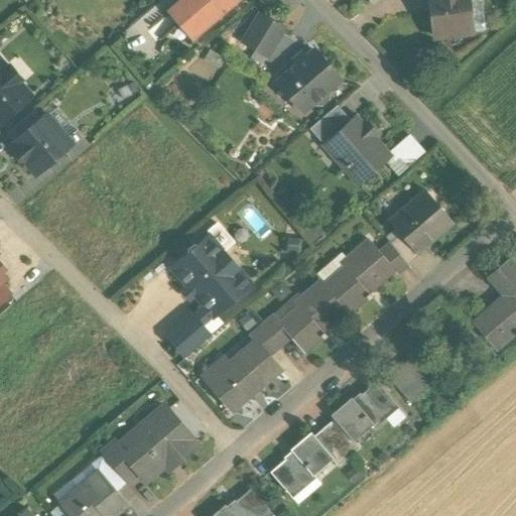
[(180,0),(166,12),(190,40),(238,0),(180,0)]
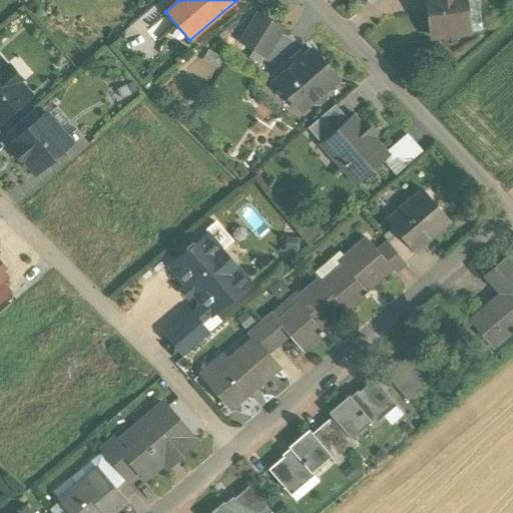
[(427,0),(427,1),(431,1),(432,8),(429,11),(432,38),(468,33),(463,0),(427,0)]
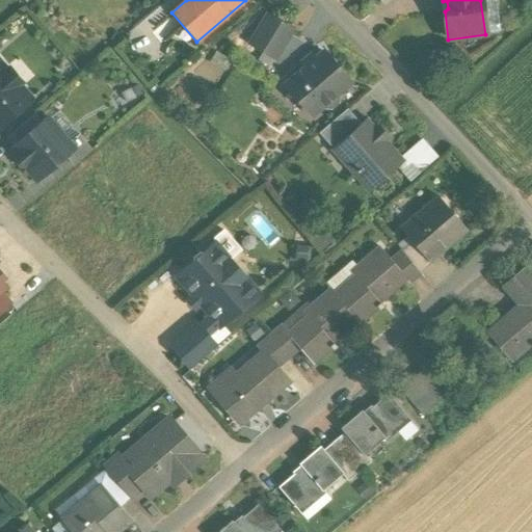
[(292,30),(267,16),(249,44),(274,59),(292,30)]
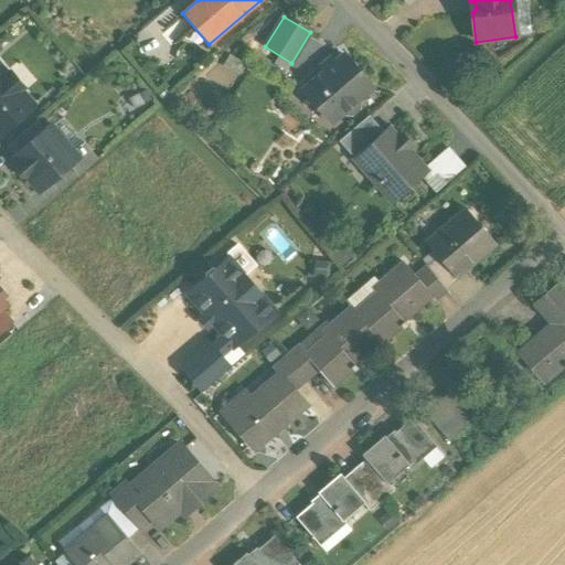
[(343,56),(304,91),(331,123),(342,113),(351,114),(356,109),(356,100),(371,88),(343,56)]
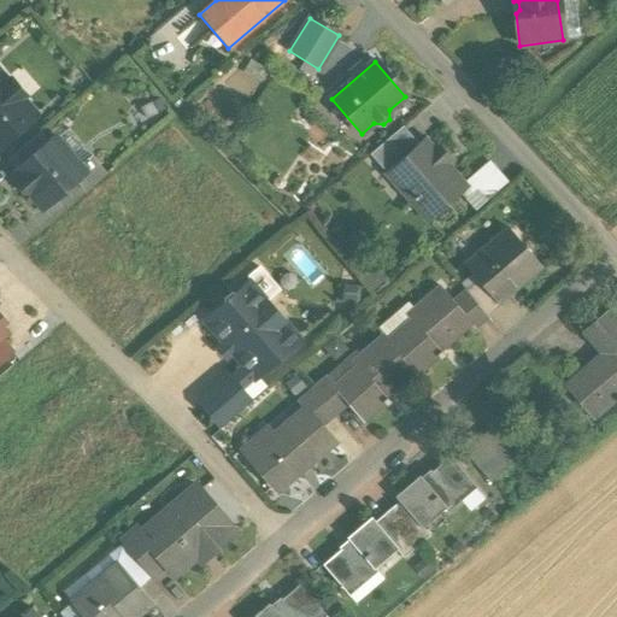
[(9,83),(0,72),(0,146),(36,115),(22,98),(25,95),(13,80),(9,83)]
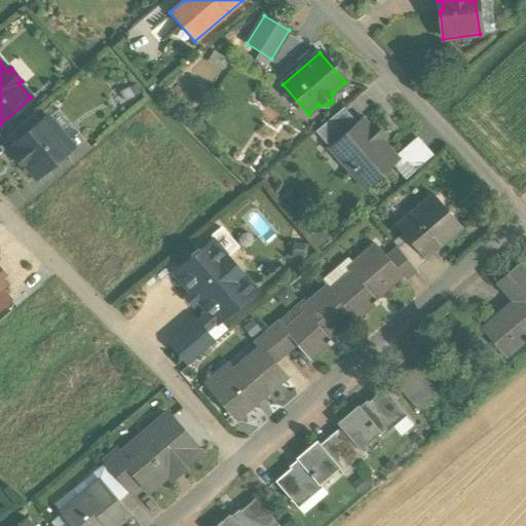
[(343,108),(314,132),(329,149),(357,124),(343,108)]
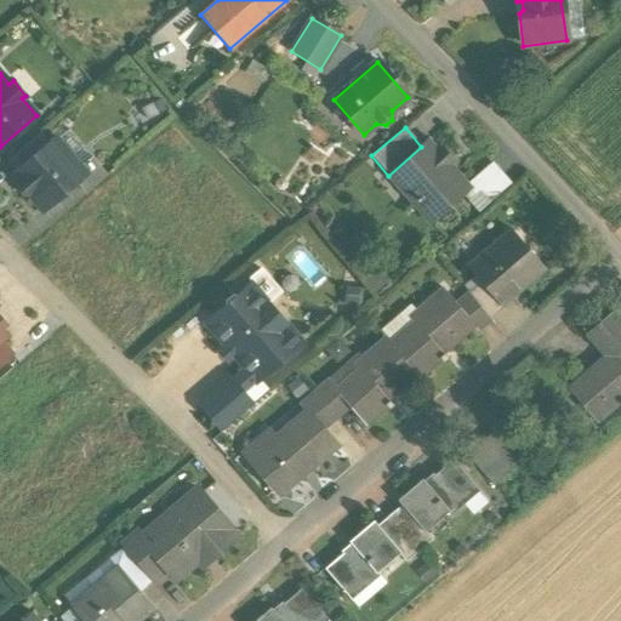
[(40,132),(7,160),(17,171),(50,143),(40,132)]
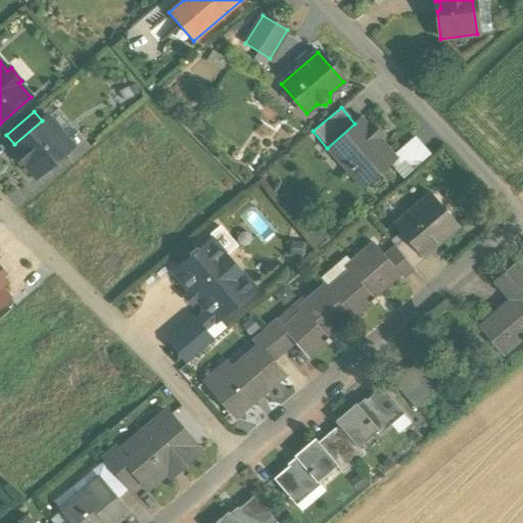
[(14,144),(11,147),(36,177),(63,153),(72,146),(67,141),(47,116),(42,121),(14,144)]
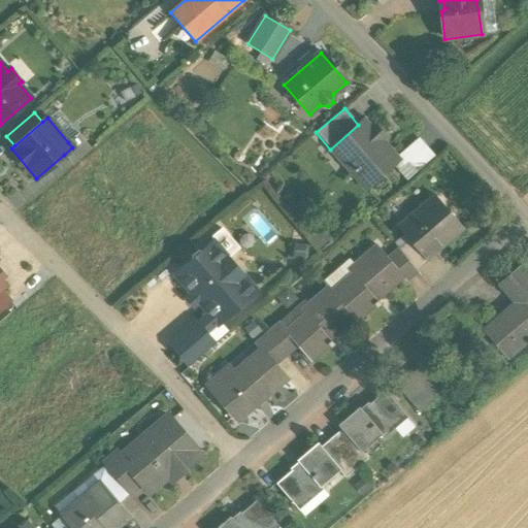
[(371,129),(363,121),(358,125),(330,150),(365,189),(398,160),(380,139),(383,136),(374,126),(371,129)]
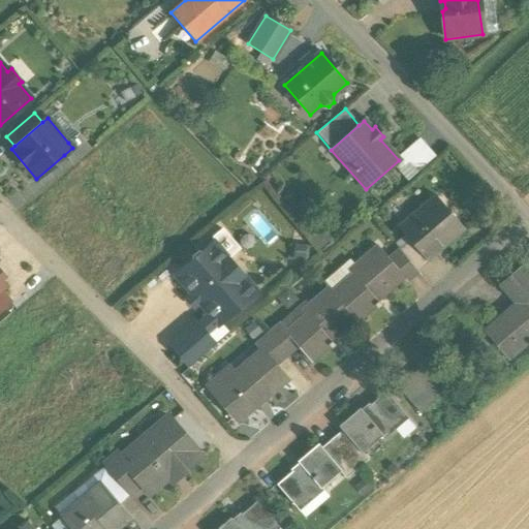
[(79,133),(68,143),(72,148),(64,155),(72,164),(91,149),(79,133)]
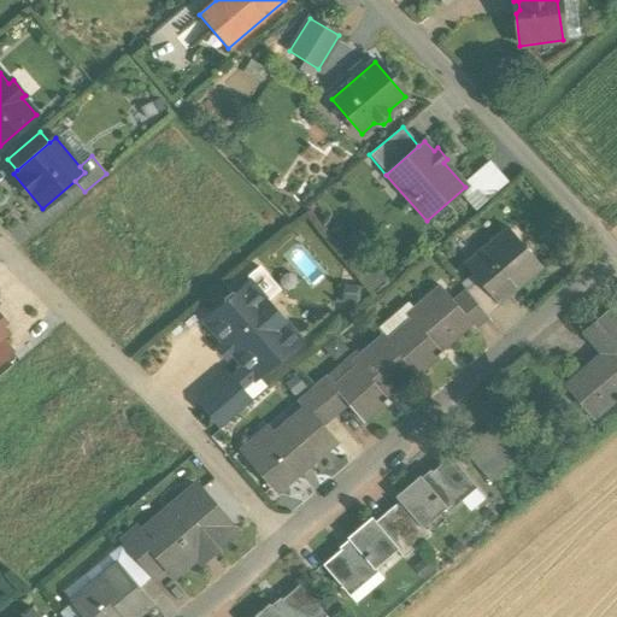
[(509,228),(468,264),(480,278),(500,301),(501,299),(500,298),(513,286),(515,288),(541,265),(509,228)]
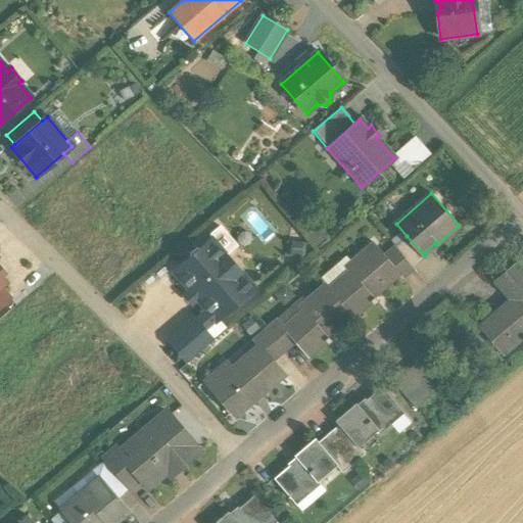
[(424,255),(407,236),(396,247),(414,268),(427,256),(425,253),(424,255)]
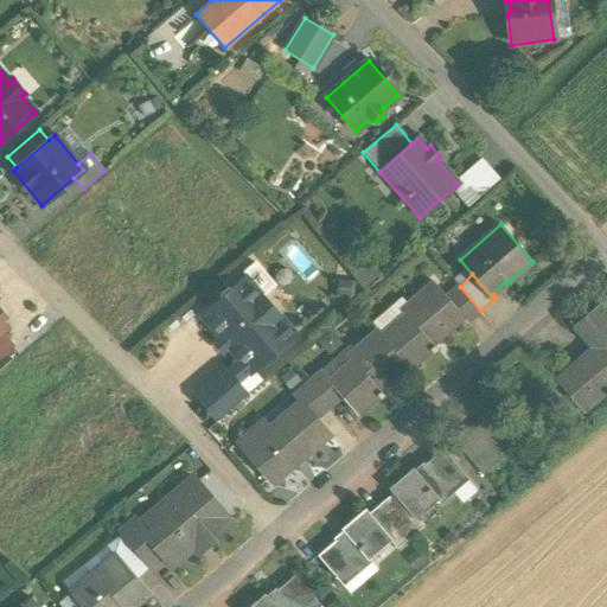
[(292,336),(246,281),(236,288),(227,288),(219,294),(219,304),(204,317),(240,359),(227,371),(236,383),(292,336)]
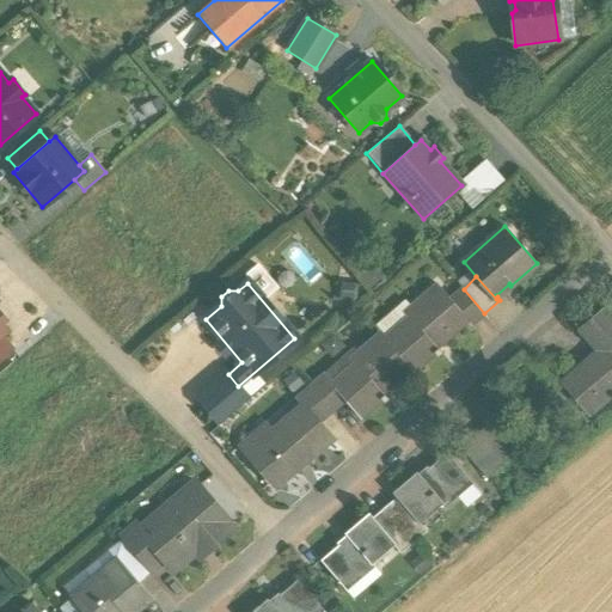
[(411,307),(404,313),(408,318),(384,338),(412,372),(434,354),(436,357),(441,354),(436,347),(466,322),(463,317),(463,316),(450,300),(436,286),(411,307)]
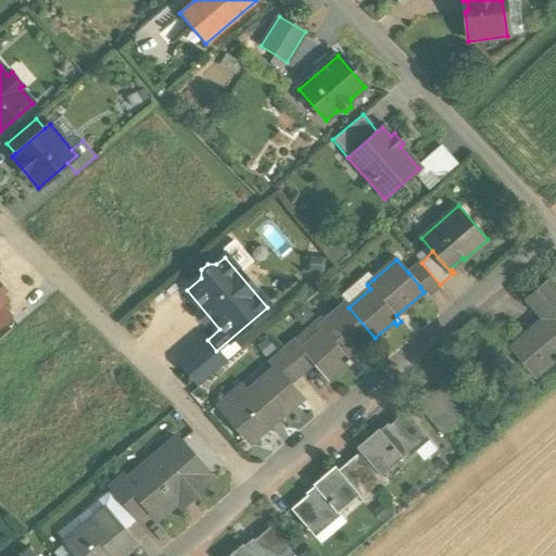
[(440,285),(421,263),(408,273),(420,287),(420,288),(424,292),(427,295),(440,285)]
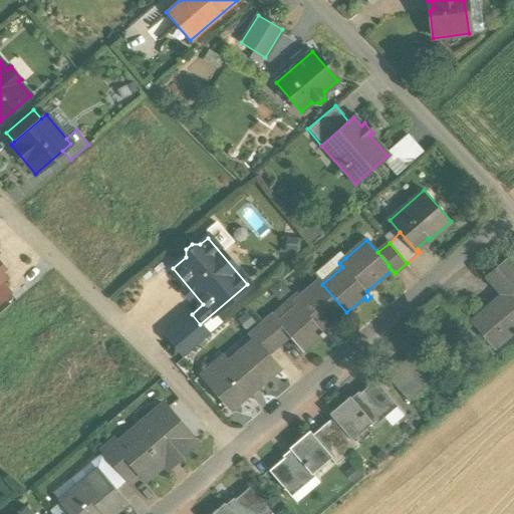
[(341,254),(315,276),(319,280),(322,284),(342,267),(339,263),(345,258),(341,254)]
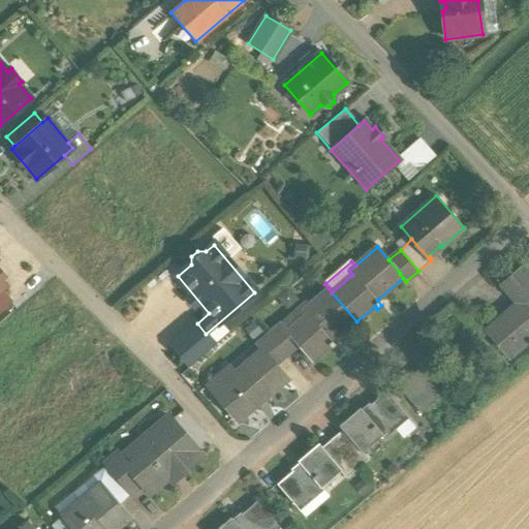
[(528,277),(520,267),(498,285),(515,304),(484,332),(507,360),(526,343),(528,345),(528,339),(525,335),(528,331),(528,277)]
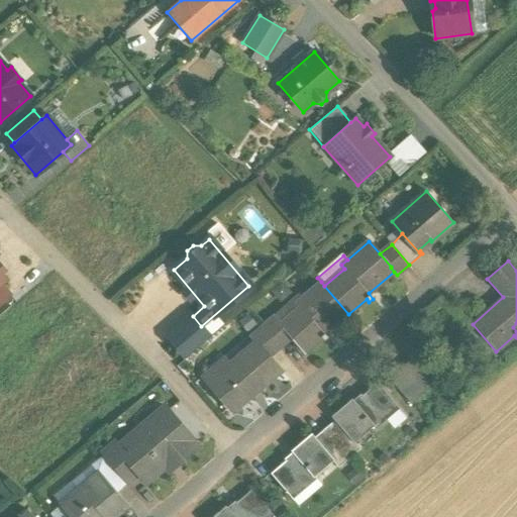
[(321,282),(276,321),(290,338),(303,353),(321,337),(323,340),(326,337),(322,332),(346,311),(324,286),(321,282)]
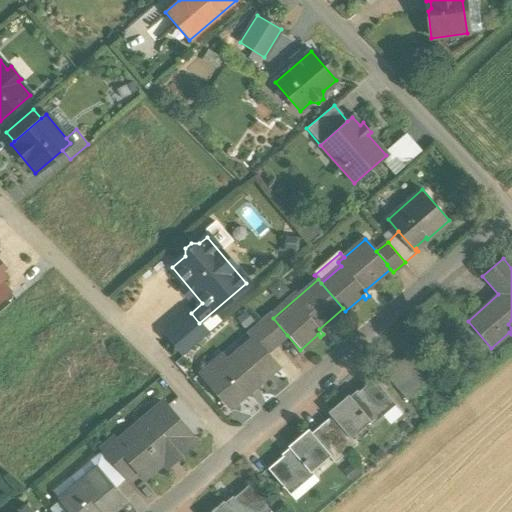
[(0,298),(9,291),(0,281),(0,298)]
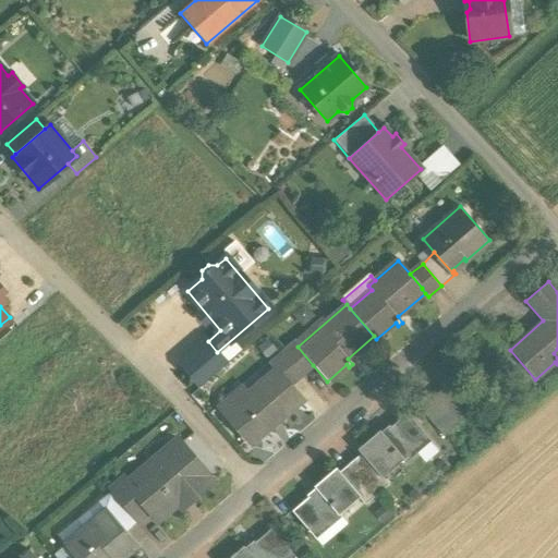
[(208,341),(207,341),(179,365),(198,388),(198,387),(226,363),(226,364),(227,363),(217,352),(208,341)]
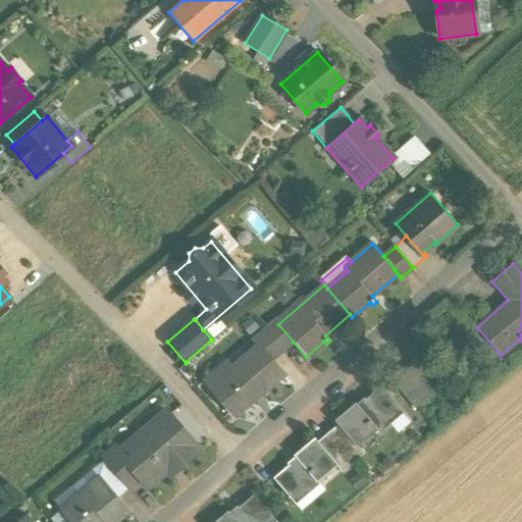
[(278,324),(275,321),(263,331),(280,352),(293,342),(278,324)]
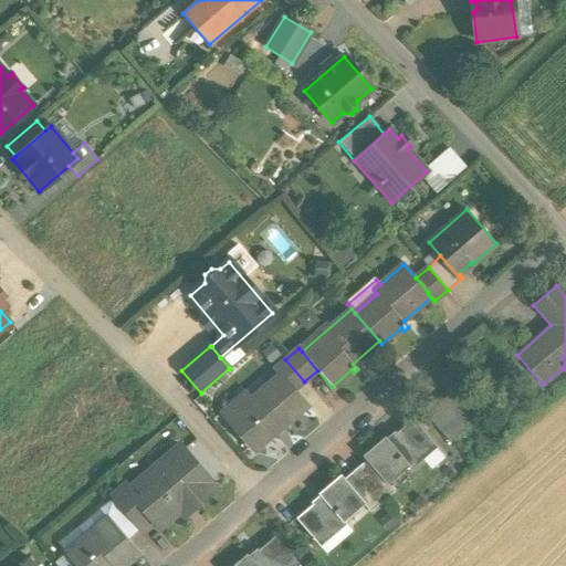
[(304,381),(285,359),(272,370),(278,376),(280,375),(293,391),(304,381)]
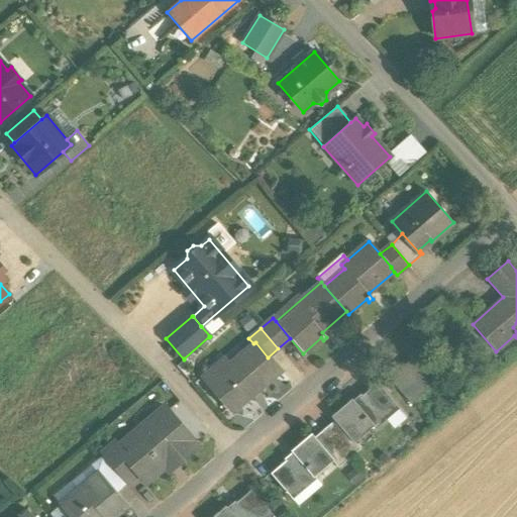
[(253,343),(225,368),(220,362),(202,377),(232,412),(280,372),(268,357),(255,342),(253,343)]
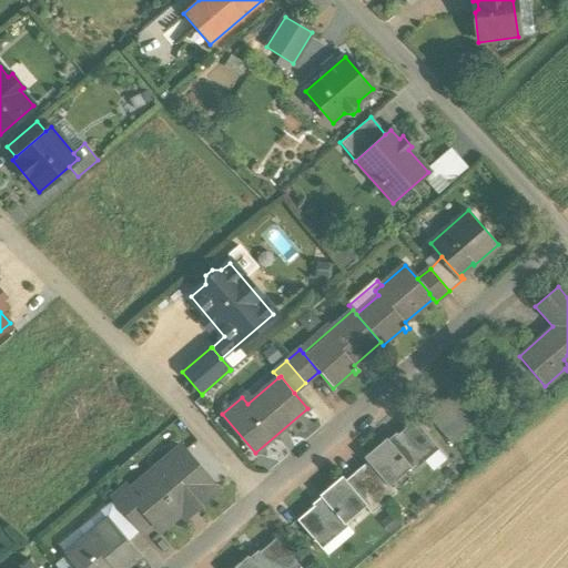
[(476,424),(452,395),(426,416),(450,446),(476,424)]
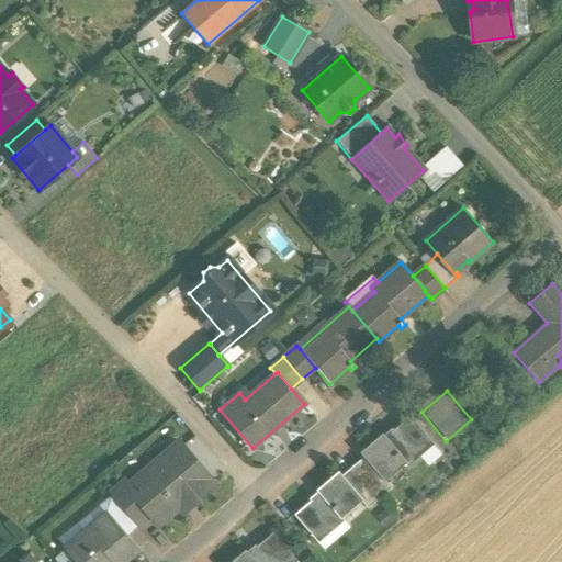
[(433,446),(408,418),(384,438),(382,436),(360,453),(363,458),(384,482),(385,481),(404,465),(406,468),(433,446)]
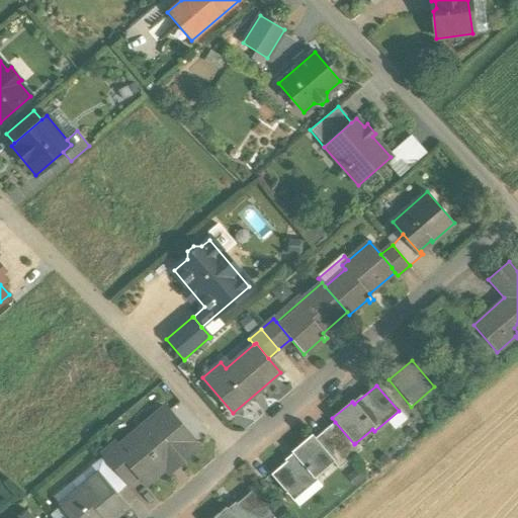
[(165,408),(117,448),(122,453),(120,455),(138,476),(145,484),(174,458),(179,463),(198,447),(165,408)]
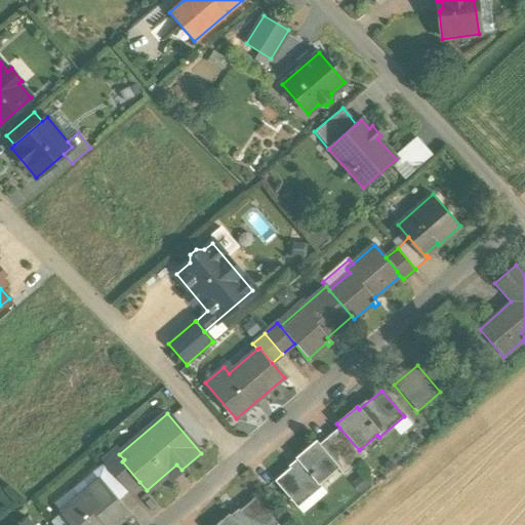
[(339,428),(329,437),(318,446),(337,469),(336,470),(342,477),(354,468),(366,457),(360,449),(359,450),(339,428)]
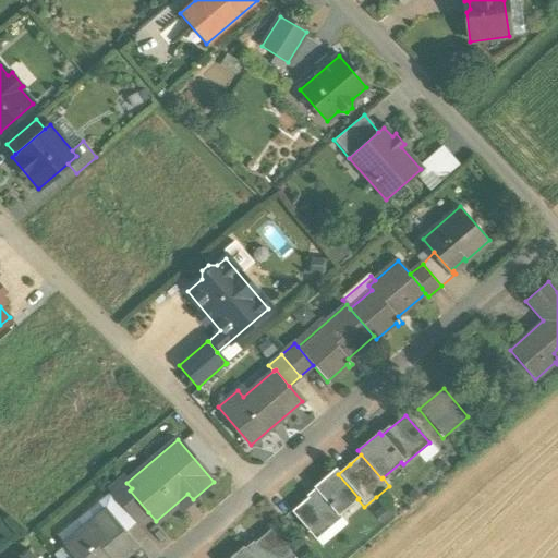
[(335,470),(313,489),(315,493),(291,512),(314,540),(341,518),(339,514),(358,499),(359,498),(338,474),(335,470)]
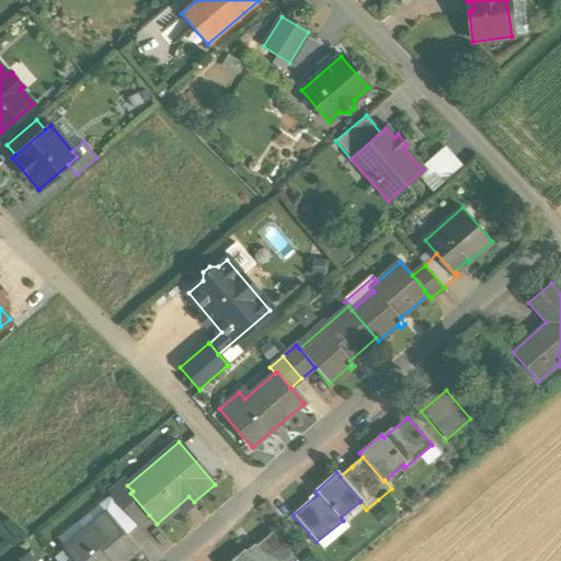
[(127,485),(125,482),(110,494),(136,526),(149,515),(130,493),(133,491),(127,485)]
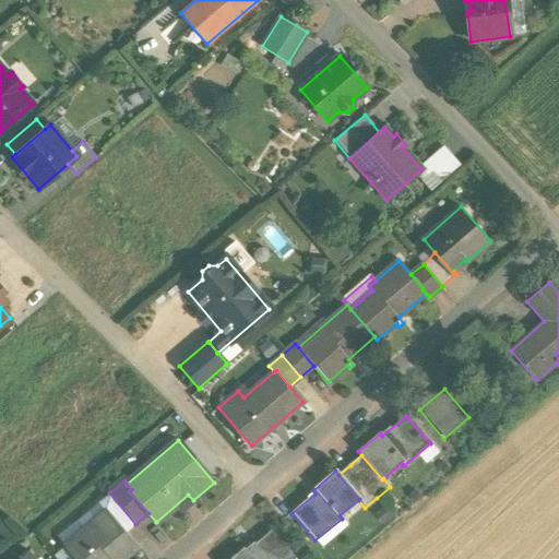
[(105,512),(64,547),(74,558),(121,558),(135,547),(105,512)]
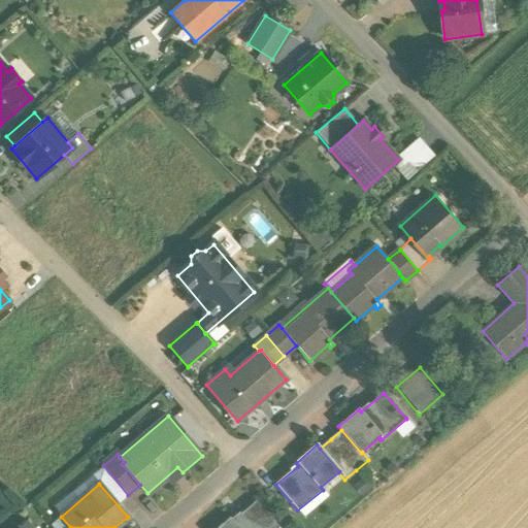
[(256,501),(234,521),(231,518),(218,527),(278,527),(279,527),(256,501)]
